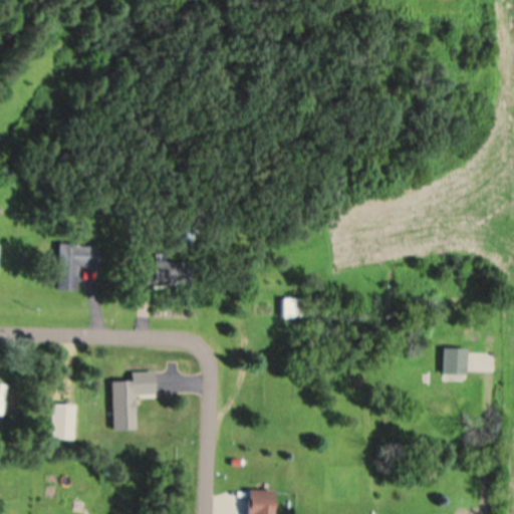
[(56,242),(92,244),(90,288),(54,286),(56,242)]
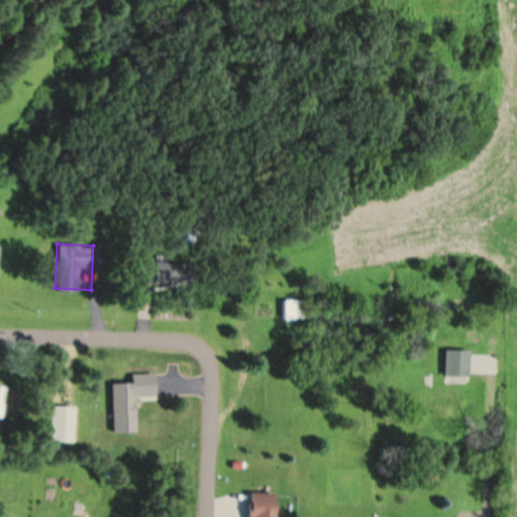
[(281,298),(300,296),(302,316),(284,318),(281,298)]
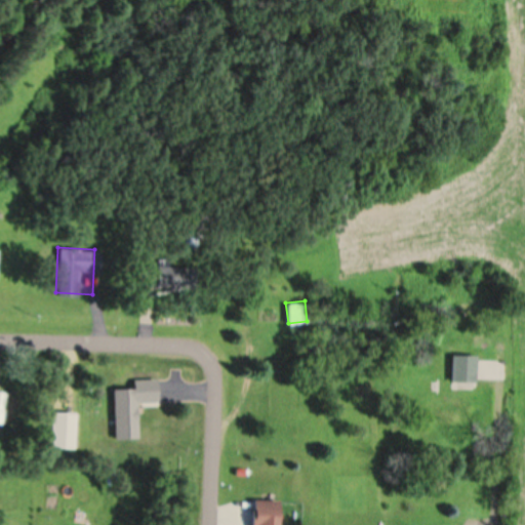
[(436,347),(477,348),(476,422),(435,422),(436,347)]
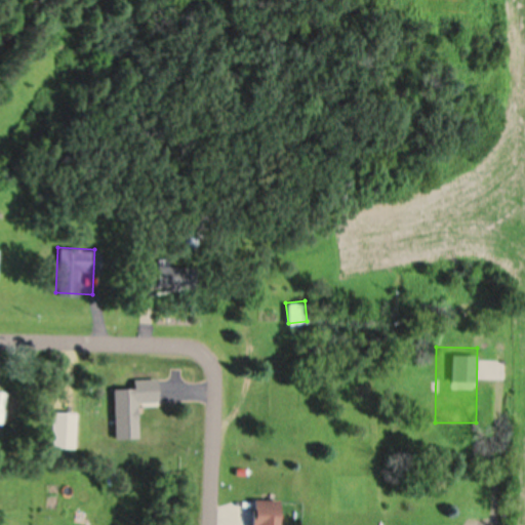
[(9,393),(19,394),(14,433),(4,431),(9,393)]
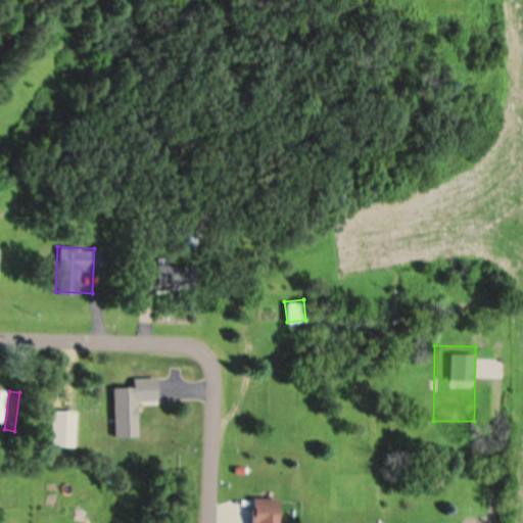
[(249,522),(251,497),(288,500),(286,522),(249,522)]
